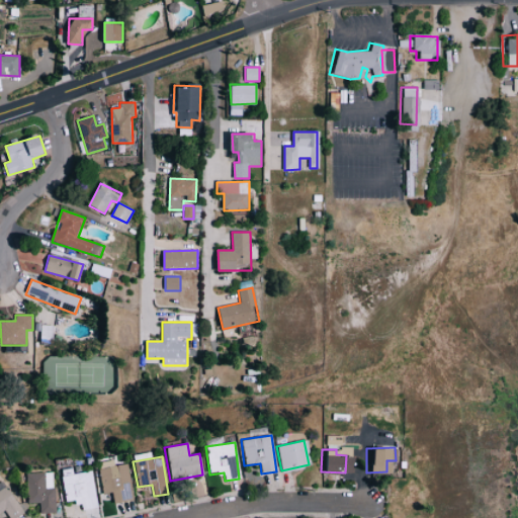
[(126,463),(113,465),(112,460),(97,462),(101,494),(112,493),(114,503),(132,500),(126,463)]
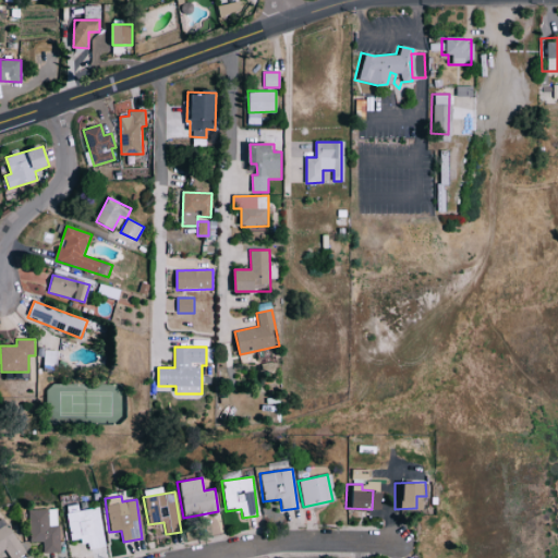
[(71,543),(87,541),(88,549),(105,547),(99,508),(77,510),(76,505),(65,507),(71,543)]
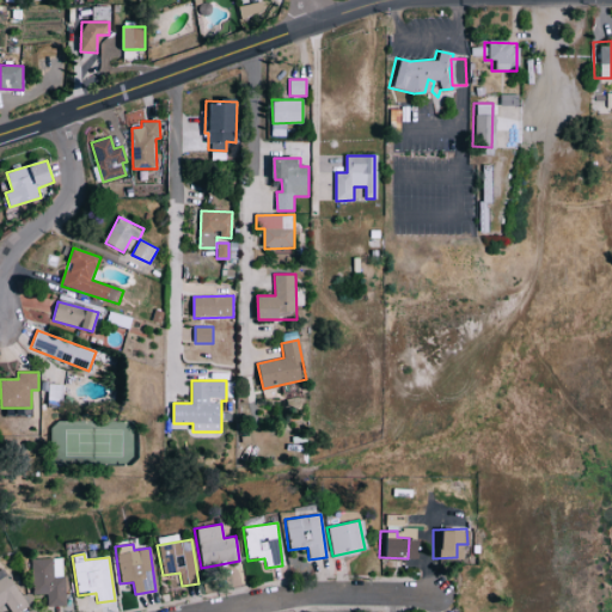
[(62,558),(30,560),(31,595),(47,594),(47,606),(65,606),(62,558)]
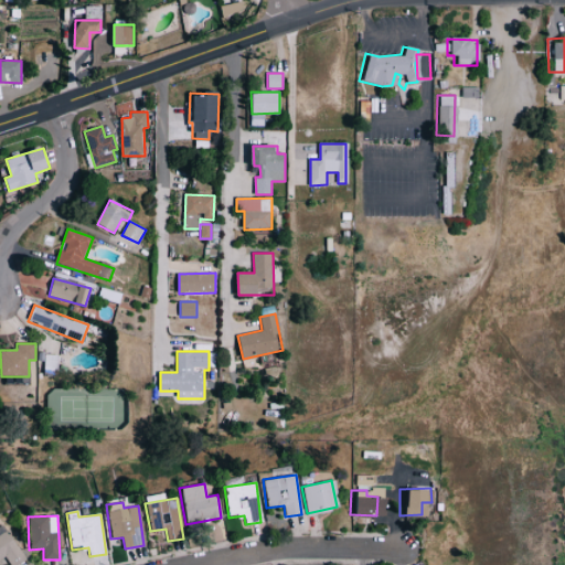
[(0,525),(0,561),(6,558),(9,564),(18,564),(25,560),(2,524),(0,525)]
